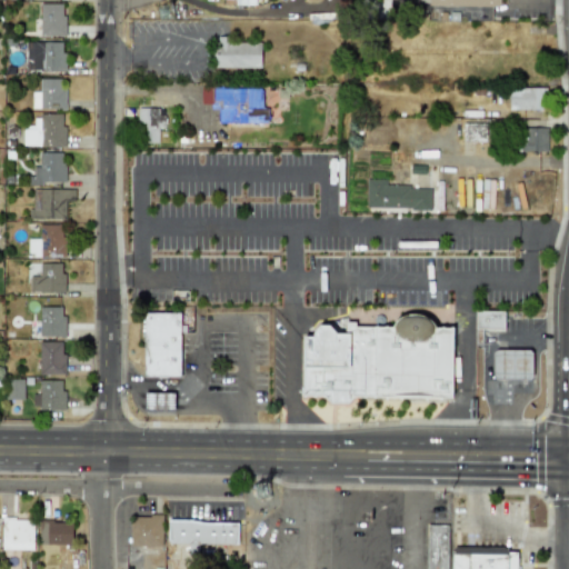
[(41,3),(63,3),(63,16),(66,16),(66,23),(67,23),(67,36),(41,36),(41,3)]
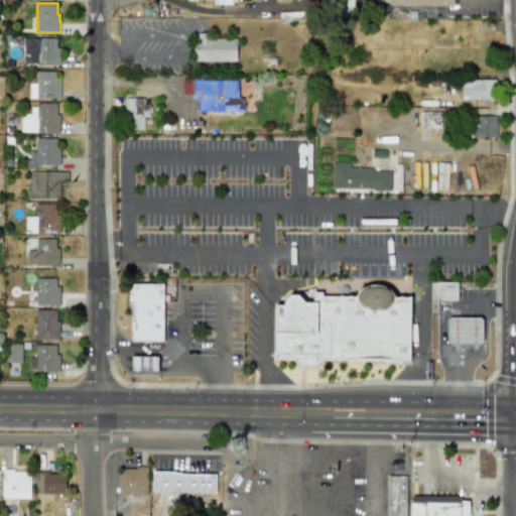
[(235,61),(236,38),(207,37),(207,32),(194,32),(194,60),(235,61)]
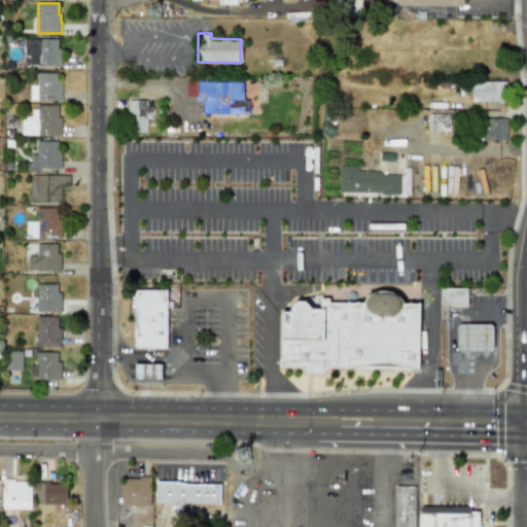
[(32,65),(33,58),(38,58),(38,39),(58,39),(58,48),(62,48),(62,66),(32,65)]
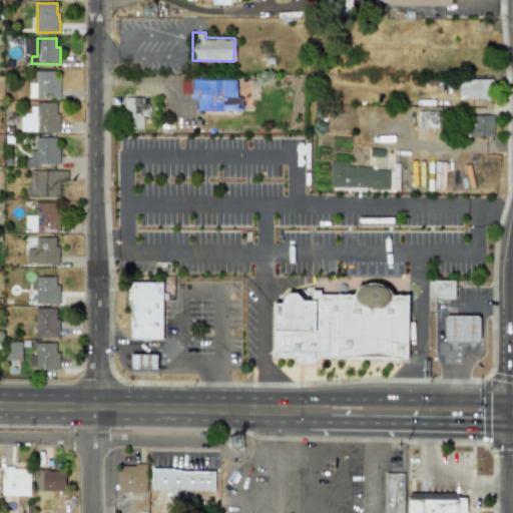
[(29,82),(36,82),(36,71),(56,71),(56,79),(60,79),(60,99),(55,99),(55,97),(29,97),(29,82)]
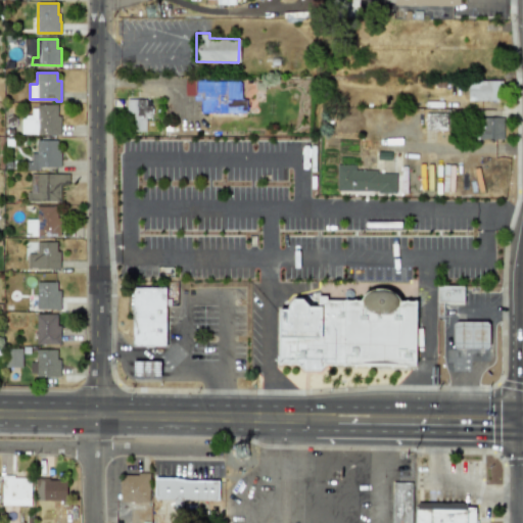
[(184,80),(204,80),(204,81),(238,81),(240,84),(240,99),(246,99),(246,113),(200,112),(200,100),(193,100),(193,96),(184,96),(184,80)]
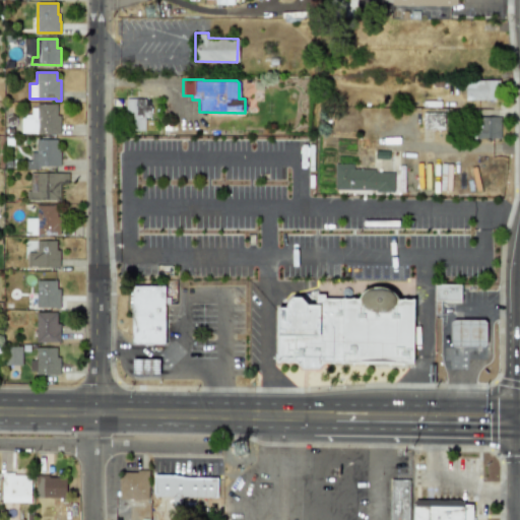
[(464,100),(498,100),(498,80),(464,80),(464,100)]
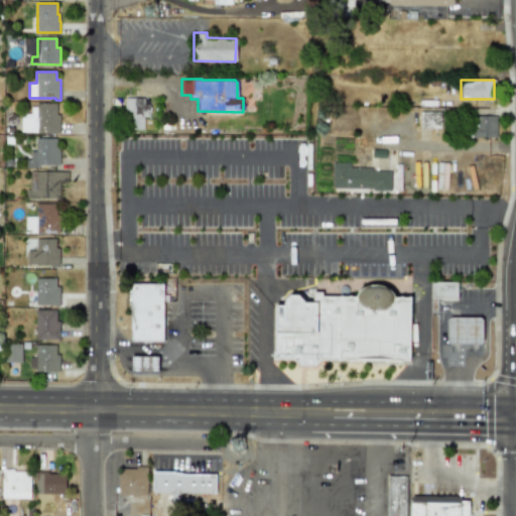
[(143,129),(143,116),(146,116),(146,98),(124,97),(124,129),(143,129)]
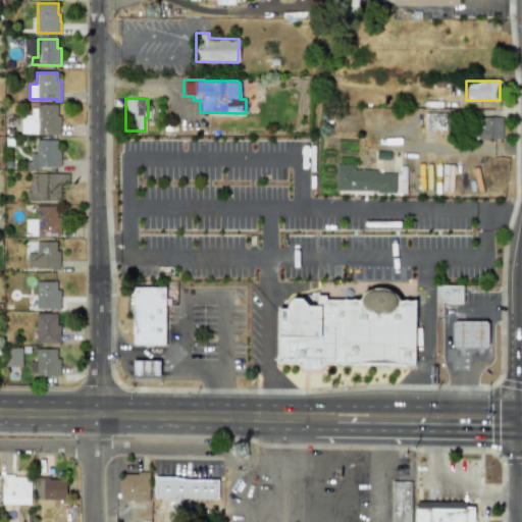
[(21,134),(34,134),(38,135),(61,135),(61,115),(57,115),(57,104),(37,104),(37,108),(32,108),(32,114),(22,114),(22,118),(21,118),(21,134)]
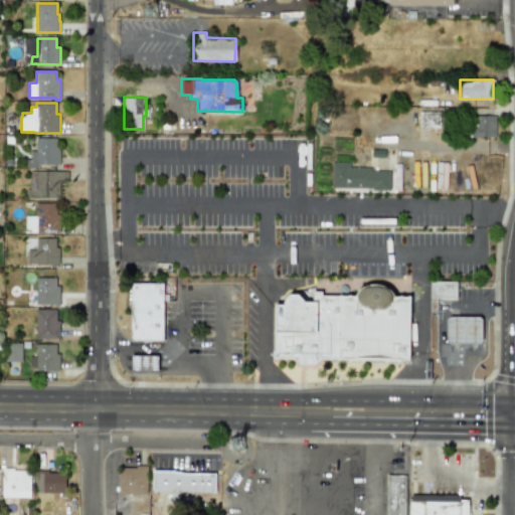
[(418,128),(440,129),(440,111),(418,111),(418,128)]
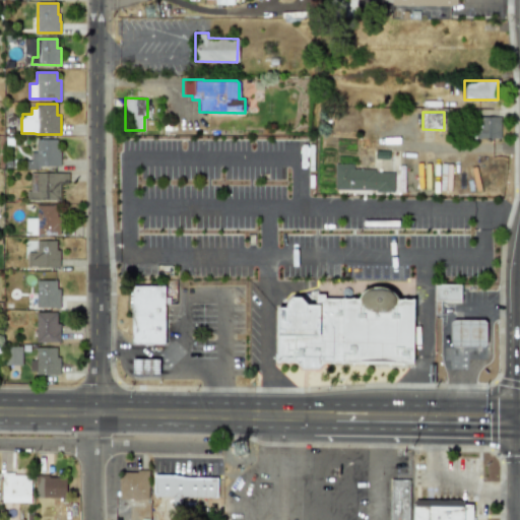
[(500,117),(475,117),(475,138),(500,138),(500,117)]
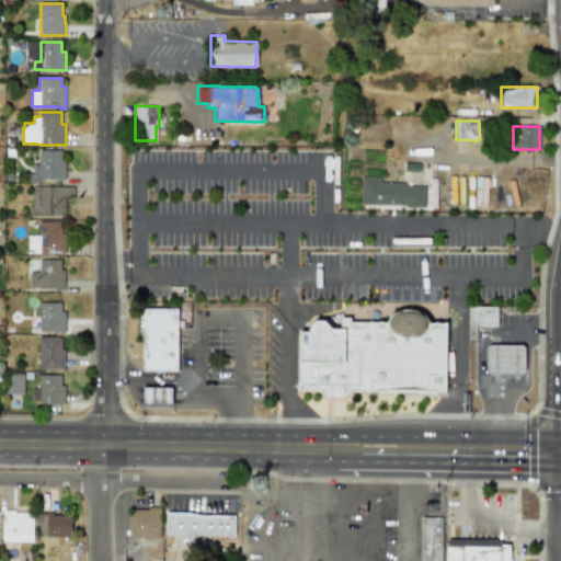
[(64,180),(63,150),(38,150),(38,163),(31,163),(31,181),(64,180)]
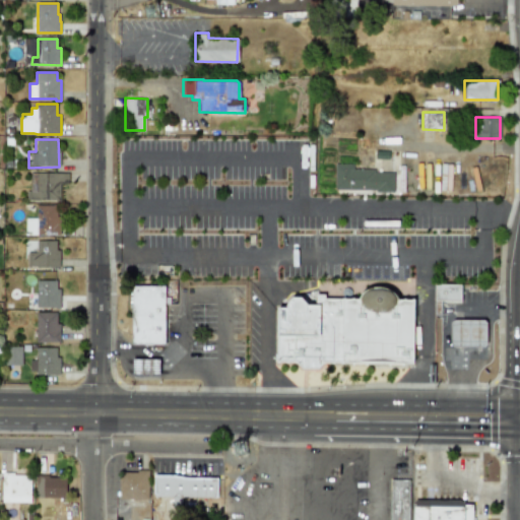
[(334,190),(393,191),(394,172),(373,172),(374,169),(351,168),(351,164),(334,163),(334,190)]
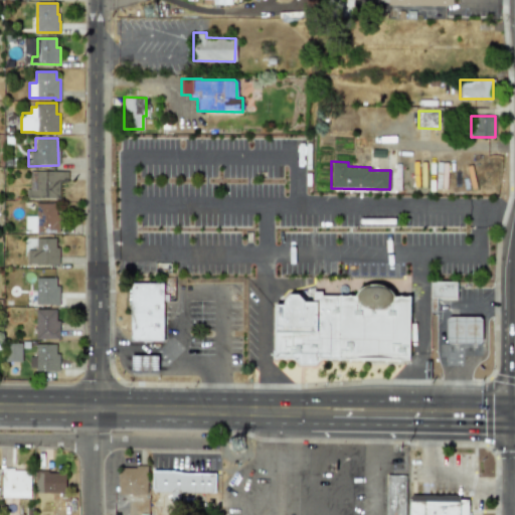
[(28,198),(58,197),(58,181),(67,181),(67,170),(27,171),(28,198)]
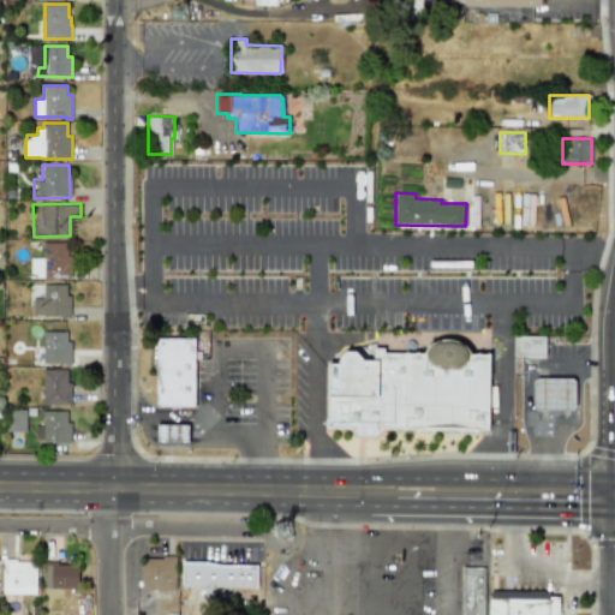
[(69,242),(42,242),(42,258),(29,258),(29,278),(69,278),(69,242)]
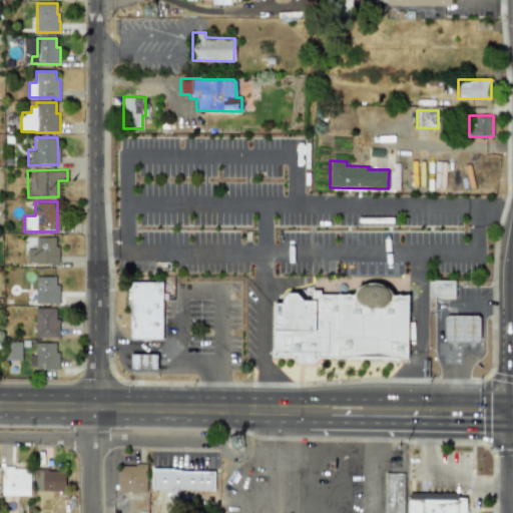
[(57,263),(56,236),(35,236),(35,248),(26,248),(26,264),(57,263)]
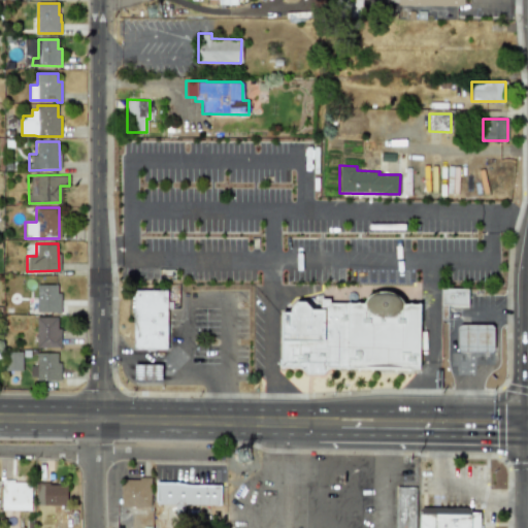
[(36,311),(59,311),(59,285),(36,285),(36,311)]
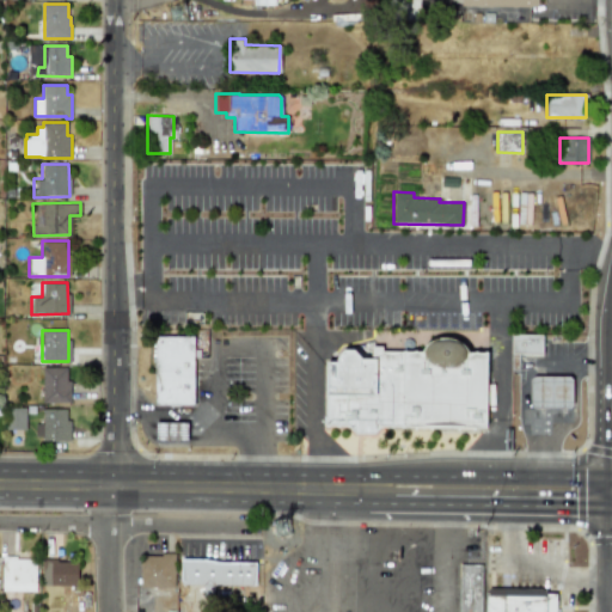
[(542,354),(542,335),(510,334),(509,354),(542,354)]
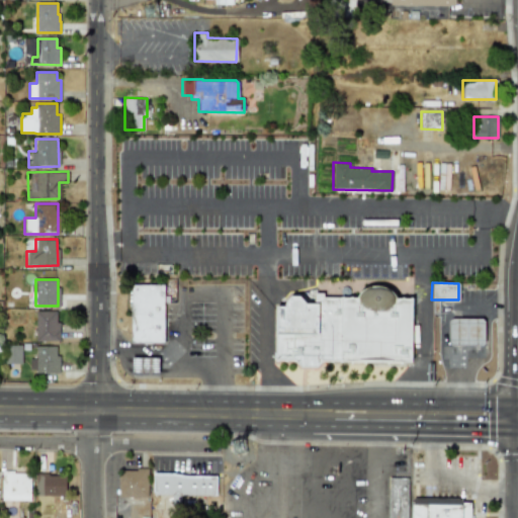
[(131,343),(164,343),(164,284),(131,285),(131,343)]
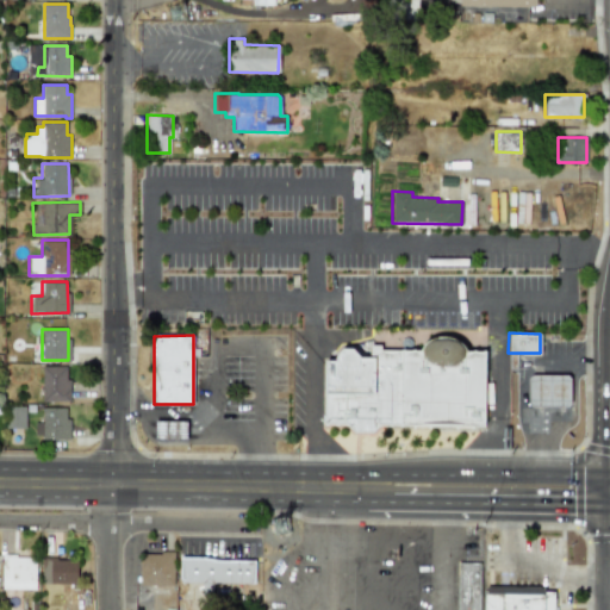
[(485,427),(485,352),(464,352),(464,338),(423,338),(423,350),(380,350),(380,344),(369,344),(369,358),(356,358),(356,349),(337,349),(337,361),(324,360),(324,424),(350,424),(350,431),(374,433),(374,427),(485,427)]
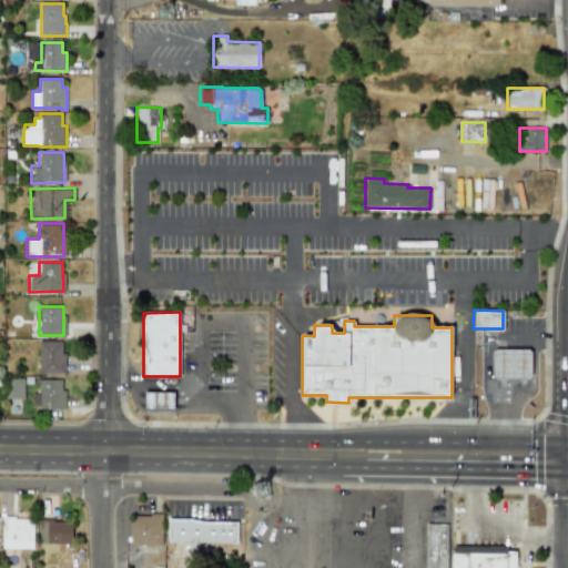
[(38,373),(63,374),(63,341),(39,341),(38,373)]
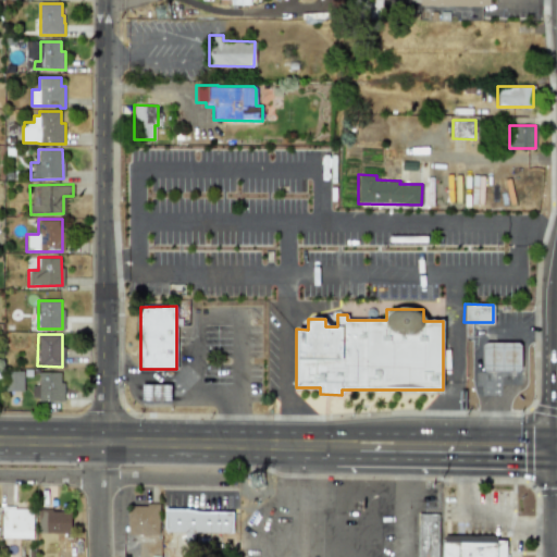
[(482,343),(482,371),(520,371),(520,342),(482,343)]
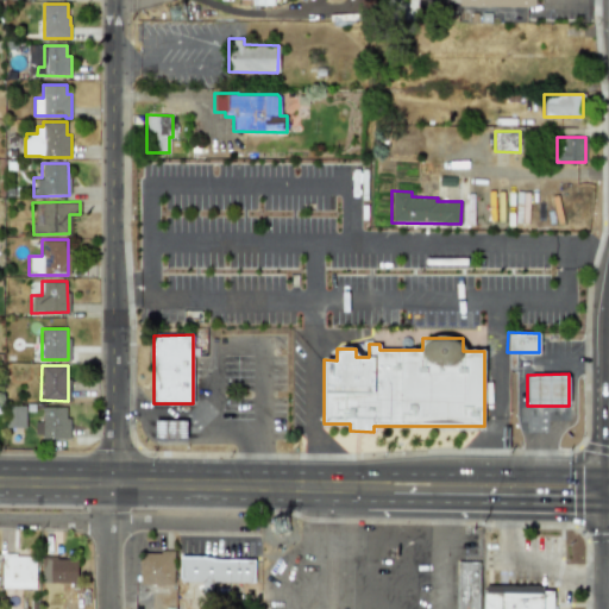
[(24,427),(25,406),(5,406),(4,427),(24,427)]
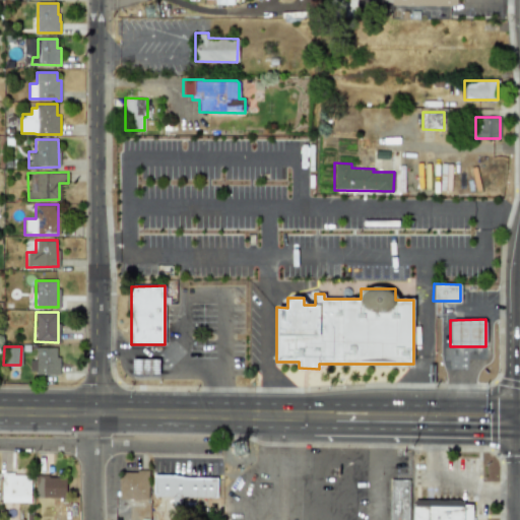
[(58,373),(58,347),(36,347),(35,360),(28,360),(28,373),(58,373)]
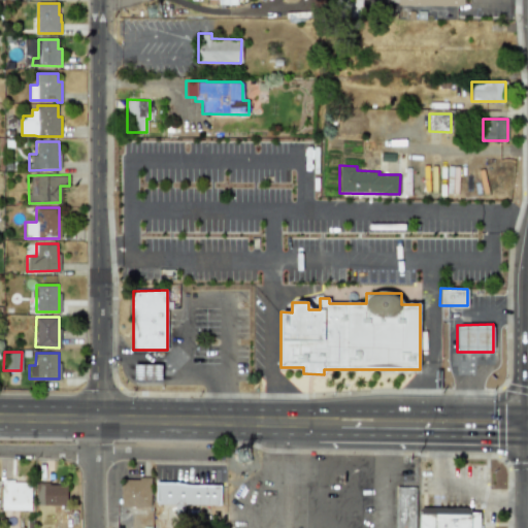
[(138,480),(138,477),(150,477),(150,505),(121,505),(121,480),(138,480)]
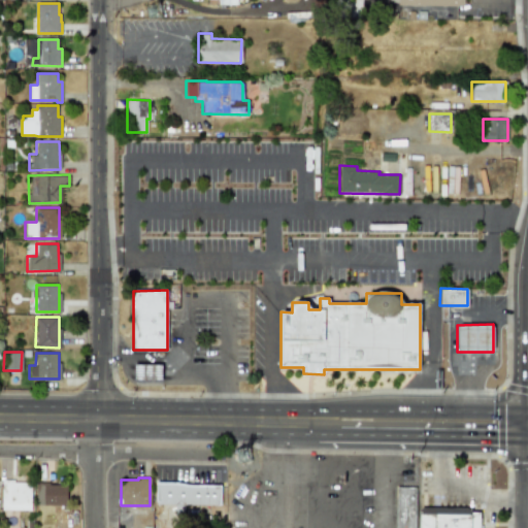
[(13,482),(30,483),(30,503),(1,502),(1,480),(13,480),(13,482)]
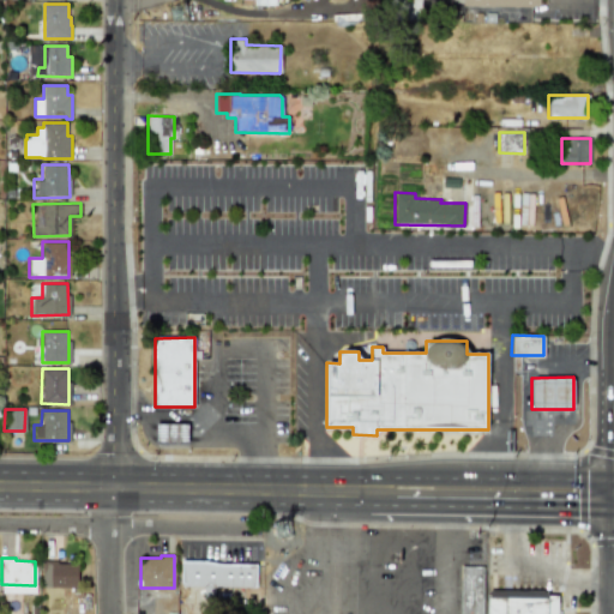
[(56,563),(77,564),(77,589),(42,588),(42,560),(56,560),(56,563)]
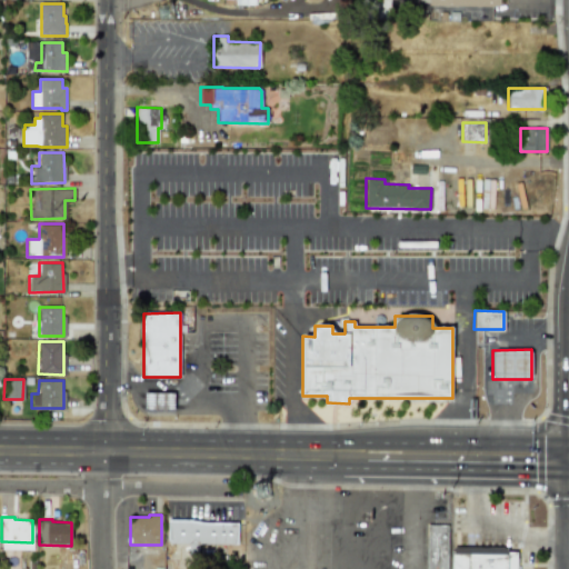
[(206,525),(237,525),(237,543),(168,543),(168,520),(191,520),(206,525)]
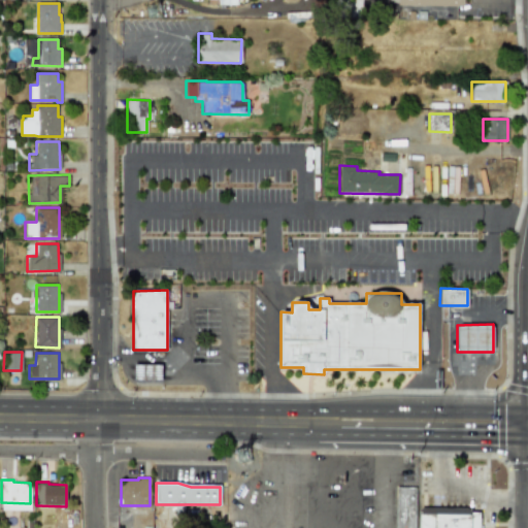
[(395,527),(415,527),(416,488),(396,487),(395,527)]
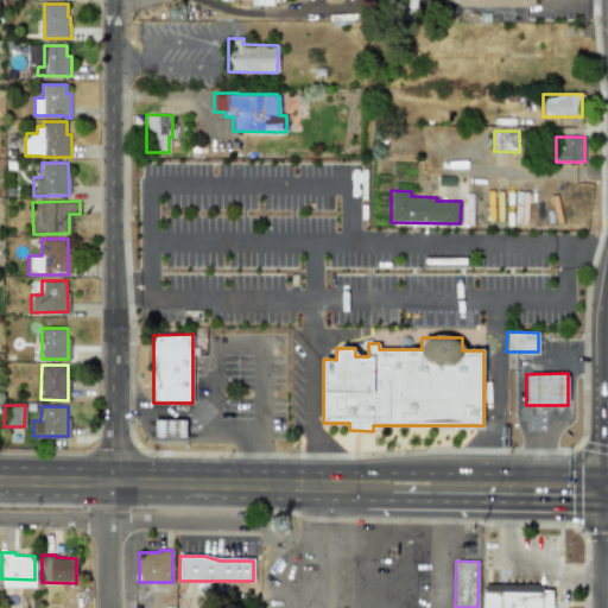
[(481,607),(551,607),(551,589),(482,588),(481,607)]
